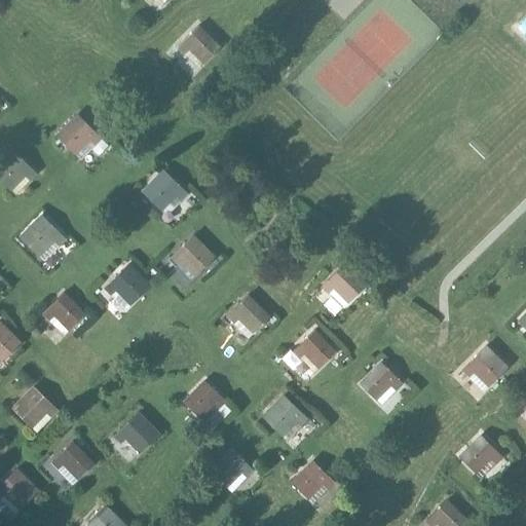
[(184,53),(189,48),(203,64),(219,48),(197,27),(178,47),(184,53)]
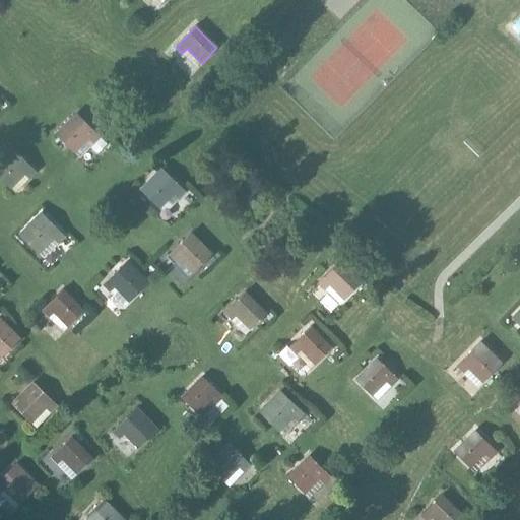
[(56,135),(74,153),(88,138),(93,143),(100,137),(76,114),(56,135)]
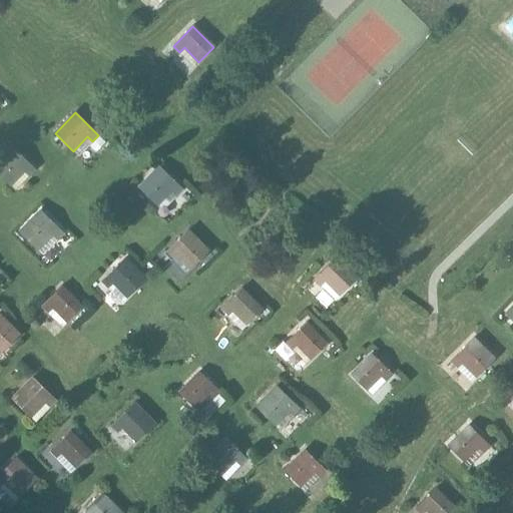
[(0,158),(0,175),(9,185),(24,170),(28,175),(34,169),(12,147),(0,158)]
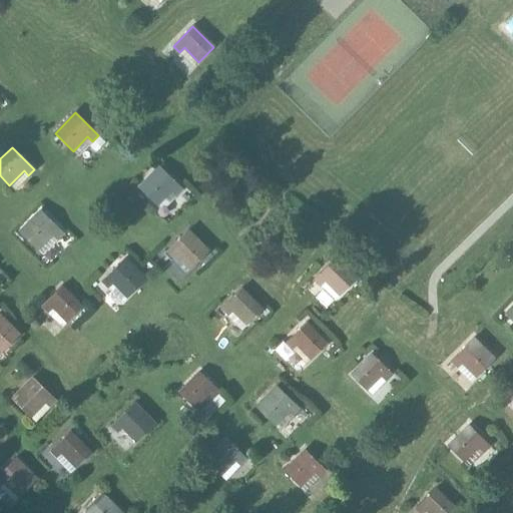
[(139,187),(156,205),(171,190),(175,195),(181,189),(159,167),(139,187)]
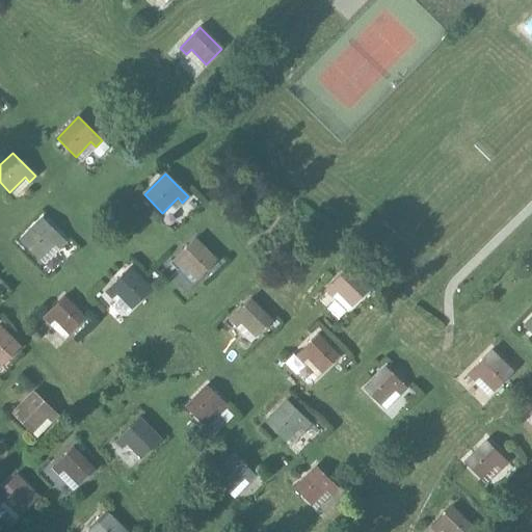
[(21,240),(40,259),(55,244),(59,248),(65,242),(43,218),(21,240)]
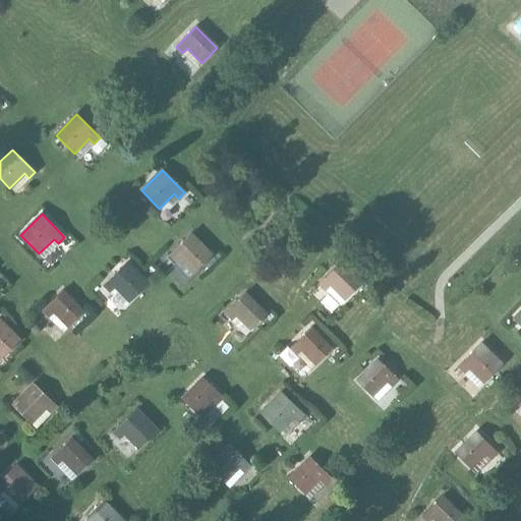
[(174,264),(179,258),(193,273),(211,255),(190,235),(168,257),(174,264)]
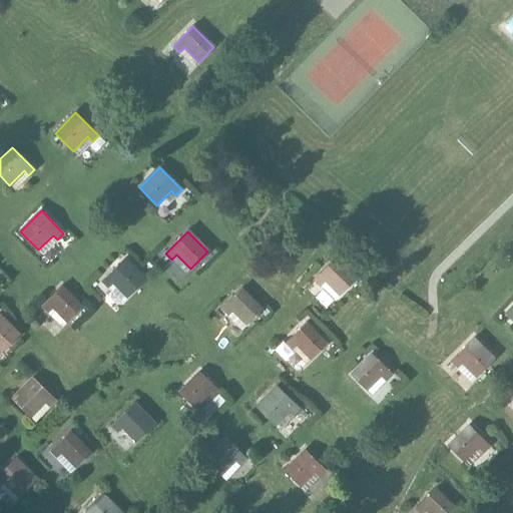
[(108,288),(112,283),(127,298),(145,280),(124,260),(102,282),(108,288)]
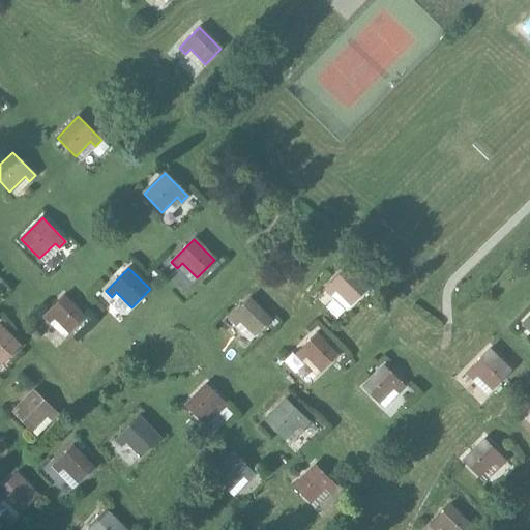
[(331,295),(335,290),(351,304),(365,290),(345,268),(325,289),(331,295)]
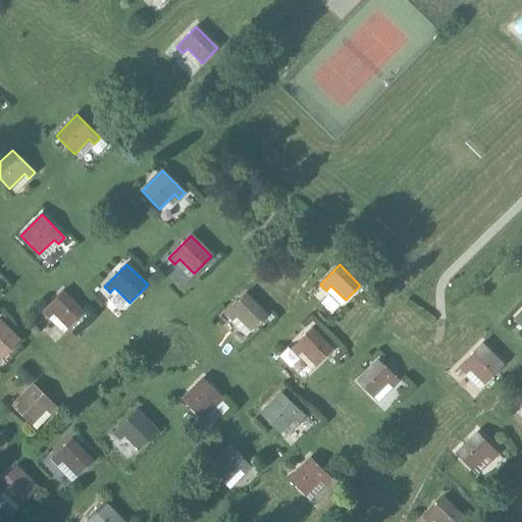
[(49,317),(53,313),(68,327),(84,313),(62,292),(43,311),(49,317)]
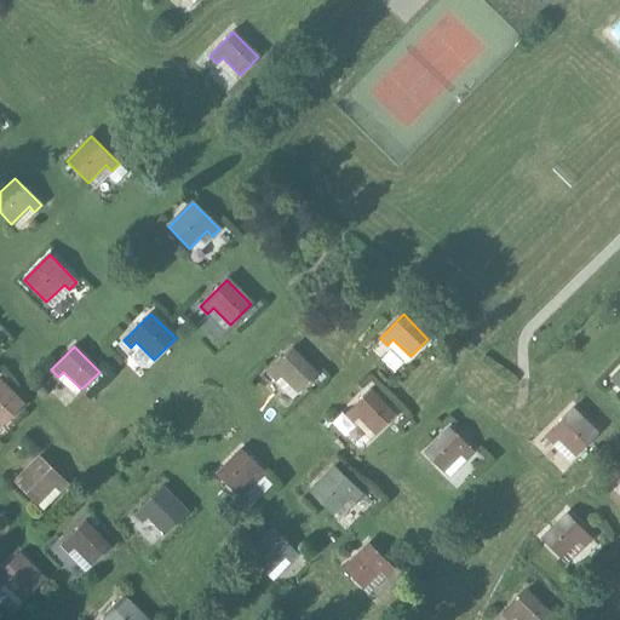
[(275,380),(281,374),(299,392),(316,374),(292,350),(268,373),(275,380)]
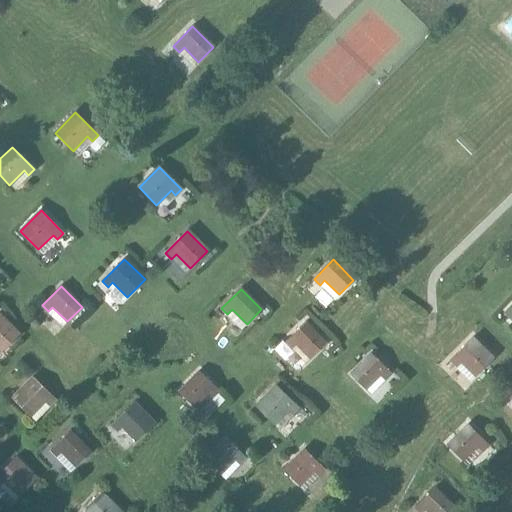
[(0,351),(1,353),(19,334),(0,314),(0,351)]
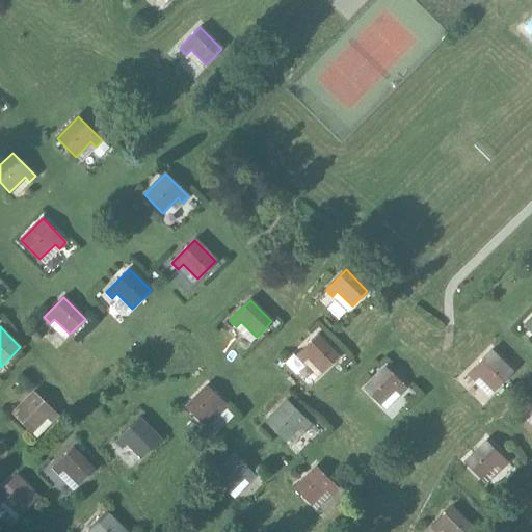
[(303,362),(308,356),(323,372),(338,356),(317,336),(297,355),(303,362)]
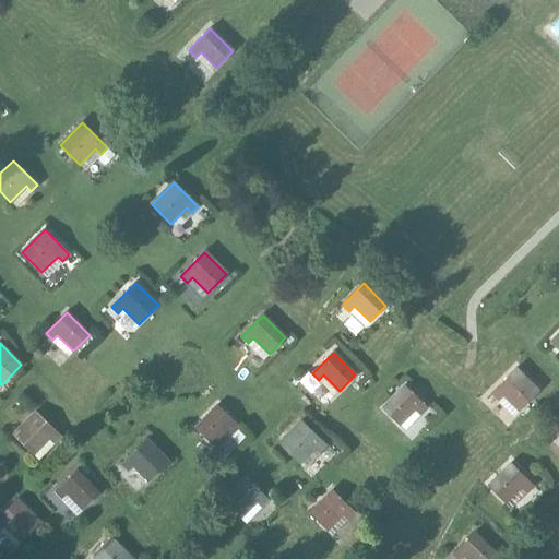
[(498,400),(503,395),(519,411),(538,391),(515,369),(491,393),(498,400)]
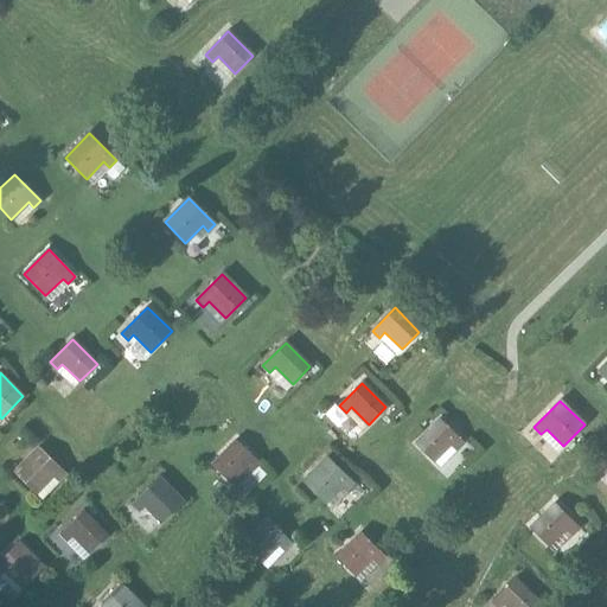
[(415,443),(433,461),(451,443),(455,449),(464,442),(440,420),(415,443)]
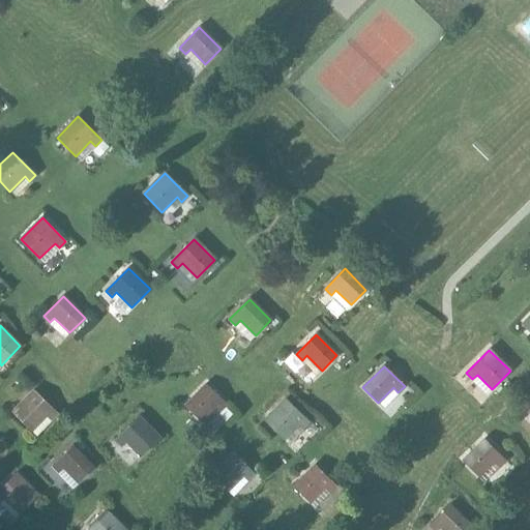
[(185,406),(201,421),(215,406),(221,411),(227,405),(206,385),(185,406)]
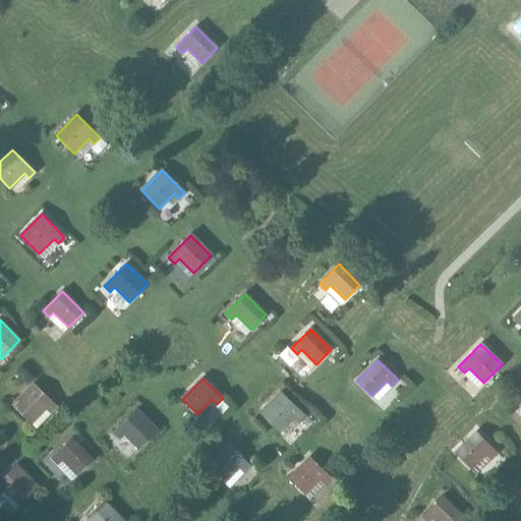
[(12,405),(31,423),(46,408),(50,413),(56,407),(34,384),(12,405)]
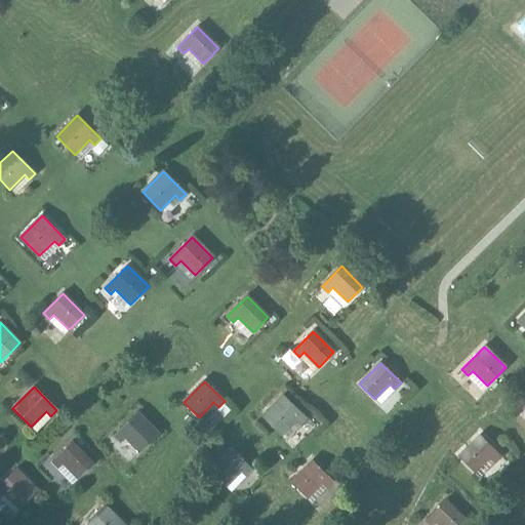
[(263,417),(281,435),(295,419),(300,425),(307,418),(283,396),(263,417)]
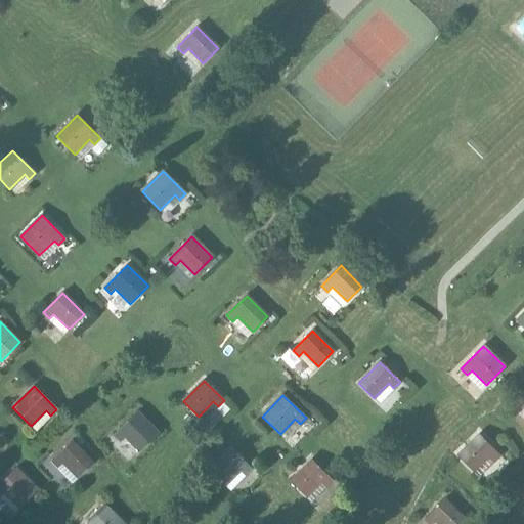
[(120,441),(125,437),(139,451),(158,433),(137,412),(114,435),(120,441)]
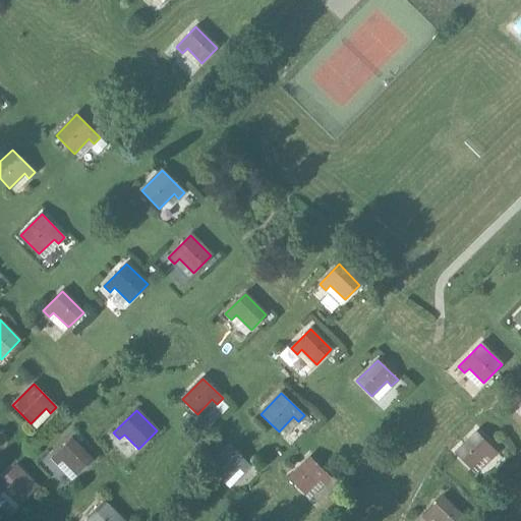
[(476,432),(455,453),(470,468),(485,454),(489,458),(496,452),(476,432)]
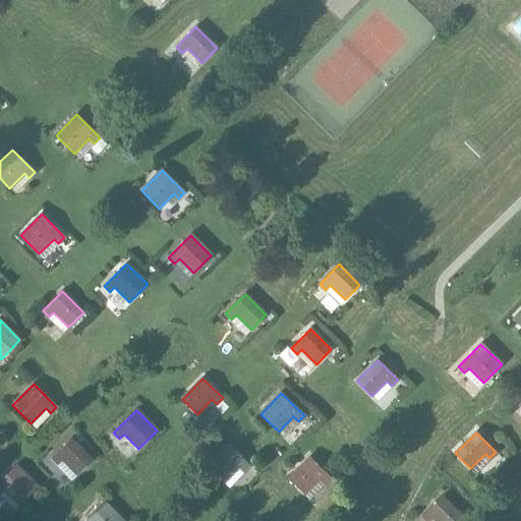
[(57,464),(62,460),(76,475),(92,460),(71,439),(52,458),(57,464)]
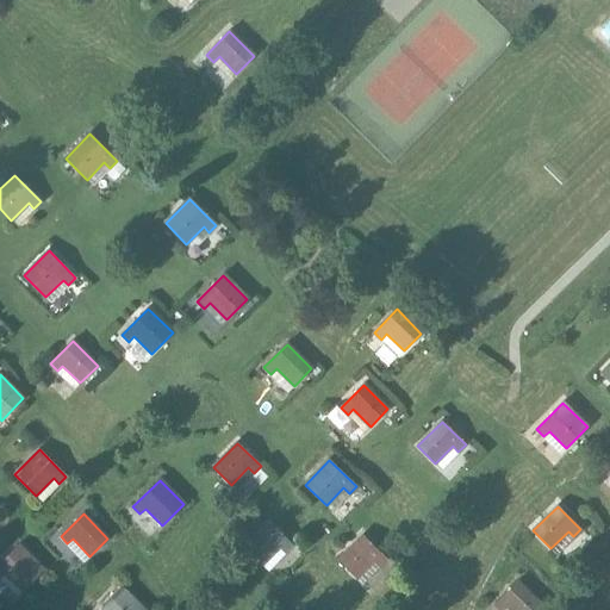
[(244,547),(266,567),(282,549),(288,555),(296,548),(268,522),(244,547)]
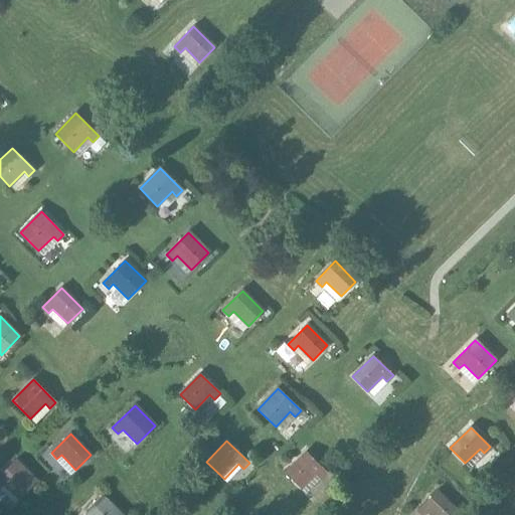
[(283,471),(301,488),(315,473),(320,478),(326,472),(303,450),(283,471)]
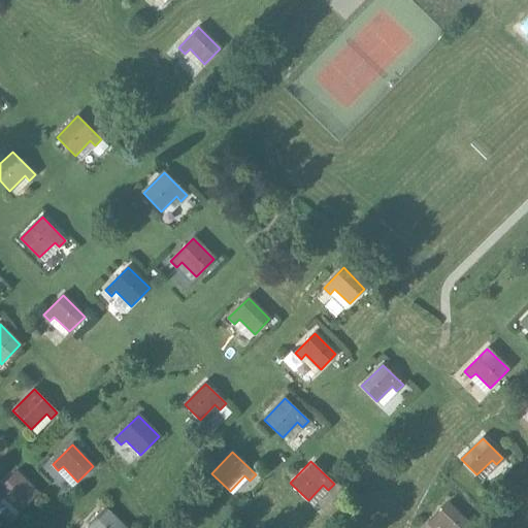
[(0,499),(4,496),(19,512),(37,493),(15,471),(0,487),(0,499)]
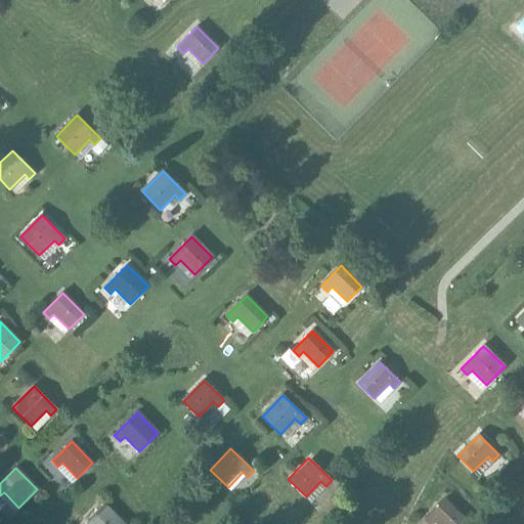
[(429,523),(432,523),(436,521),(438,523),(462,523),(466,520),(444,499),(425,520),(429,523)]
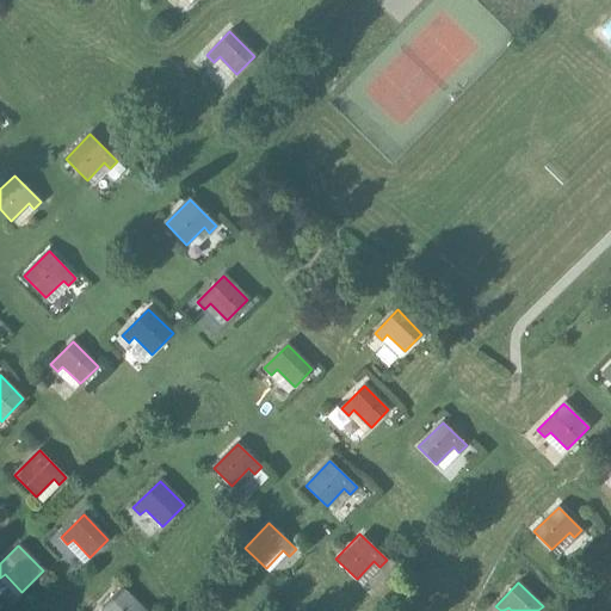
[(102,610),(144,610),(122,588),(102,610)]
